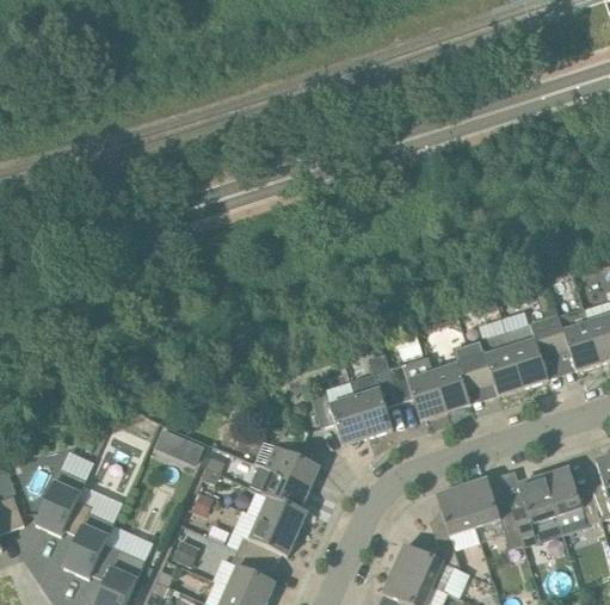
[(537,296),(552,291),(547,277),(533,282),(537,296)]
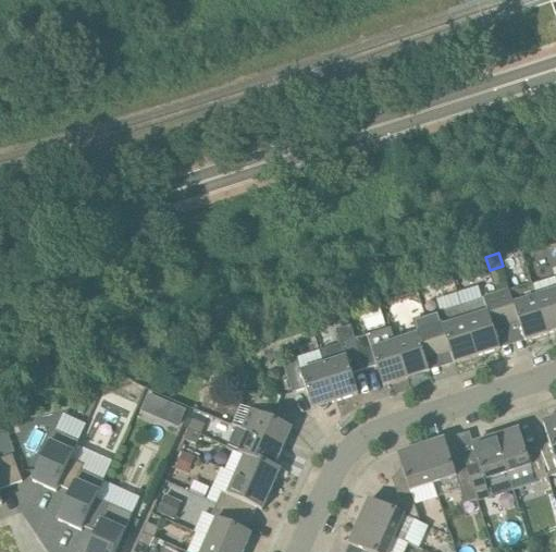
[(487,272),(483,258),(467,265),(470,271),(479,276),(487,272)]
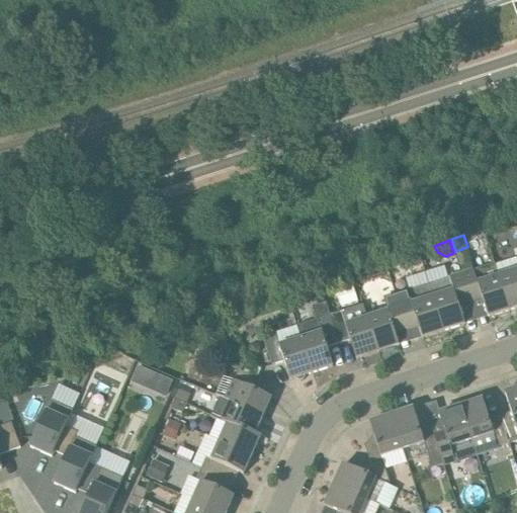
[(516,261),(516,264),(498,270),(509,307),(516,304),(516,251),(514,252),(516,261)]
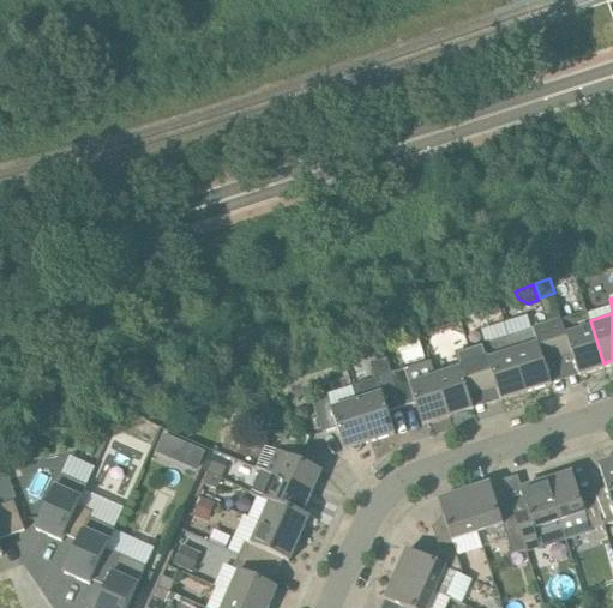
[(578,372),(604,363),(589,321),(584,307),(560,314),(559,313),(546,318),(557,354),(571,349),(578,372)]
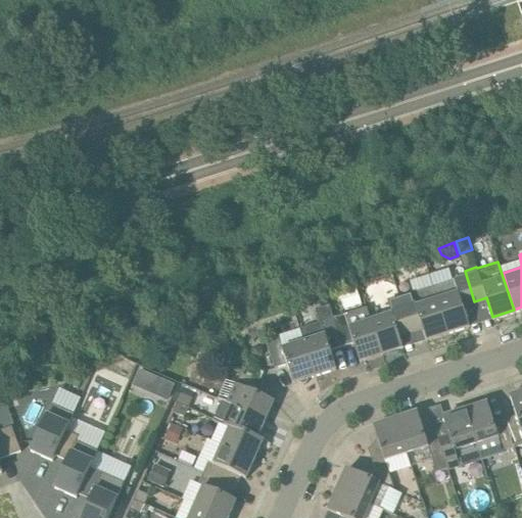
[(432,282),(447,331),(469,324),(463,304),(474,301),(465,271),(453,275),(453,276),(432,282)]
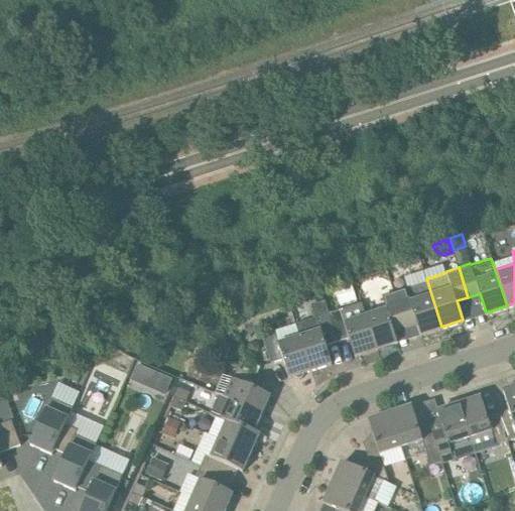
[(419,334),(441,327),(426,278),(393,289),(402,317),(414,314),(419,334)]
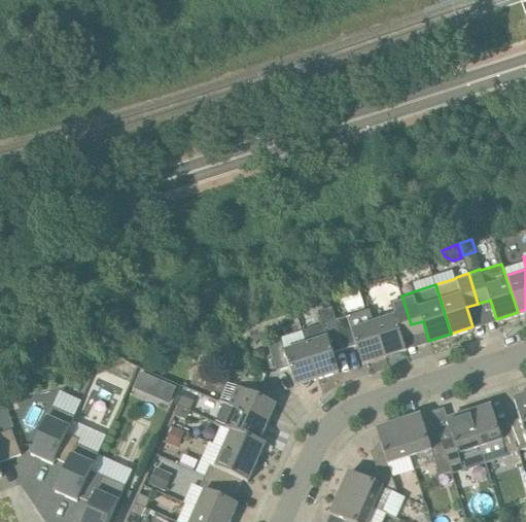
[(372,318),(384,354),(406,348),(399,328),(411,324),(401,296),(389,300),(393,312),(372,318)]
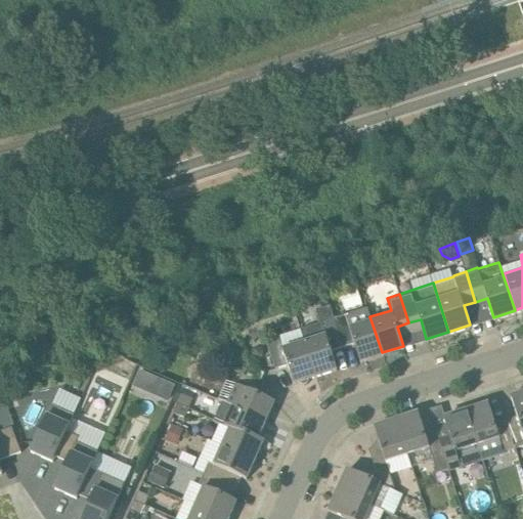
[(316,309),(319,318),(299,326),(314,374),(336,366),(331,348),(342,344),(333,314),(334,314),(331,304),(316,309)]
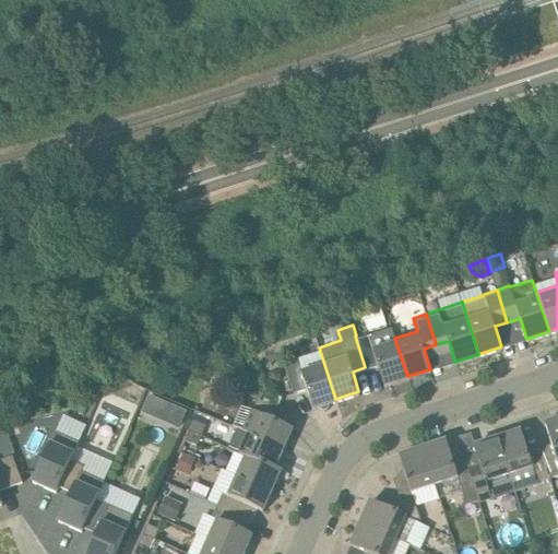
[(383,384),(407,376),(394,338),(390,325),(356,336),(355,336),(365,367),(377,364),(383,384)]
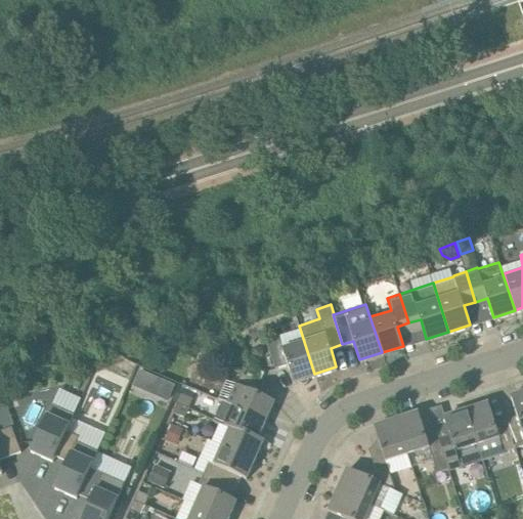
[(293,381),(314,374),(299,326),(265,336),(275,365),(287,361),(293,381)]
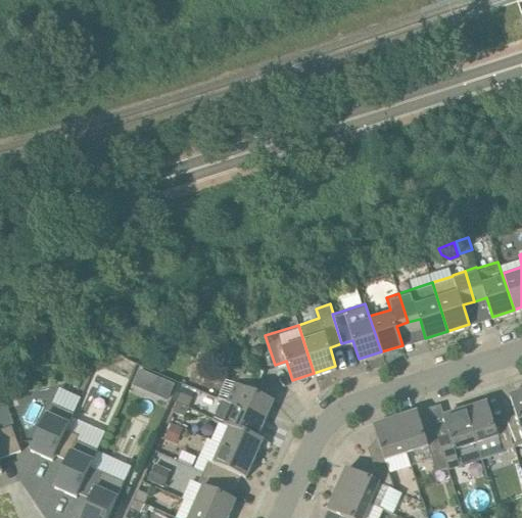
[(262,347),(258,343),(253,342),(250,345),(249,350),(252,354),(256,355),(261,351),(262,347)]
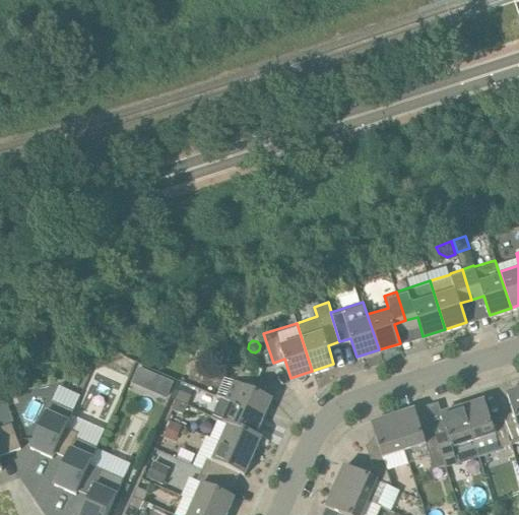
[(137,364),(130,380),(143,386),(150,369),(137,364)]
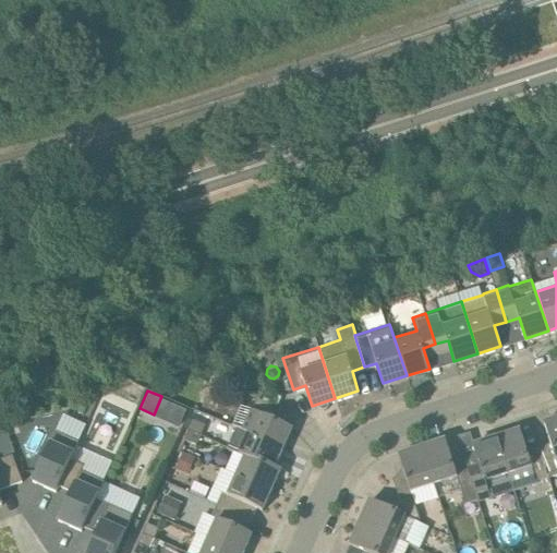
[(241,403),(231,422),(235,424),(246,429),(282,445),(291,425),(281,420),(286,408),(275,404),(266,399),(261,397),(256,395),(251,407),(241,403)]
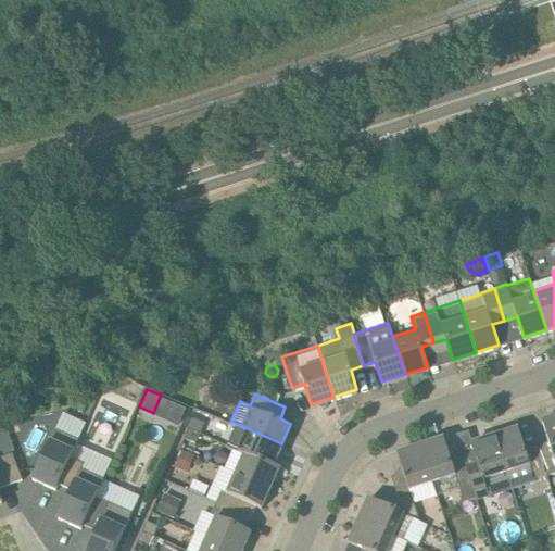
[(554,459),(553,453),(554,452),(554,413),(541,417),(547,438),(535,442),(545,472),(554,467),(554,459)]
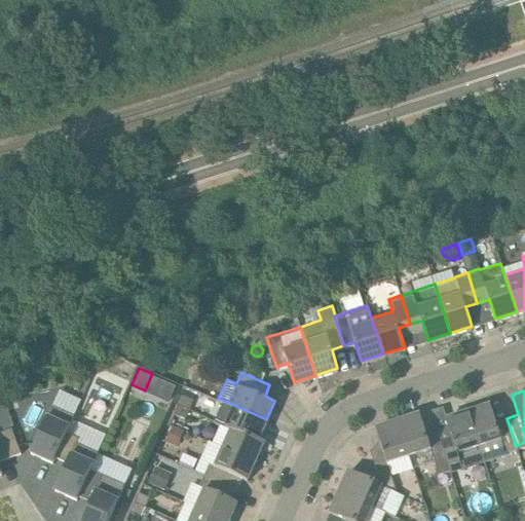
[(181,392),(177,401),(188,406),(192,397),(181,392)]
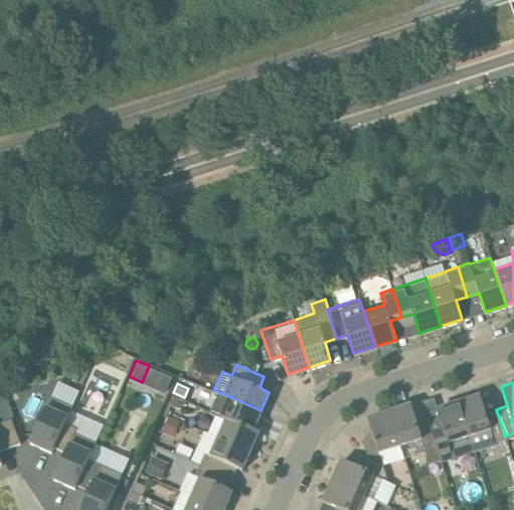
[(217,391),(209,410),(225,418),(226,417),(252,429),(253,428),(261,410),(227,395),(217,391)]
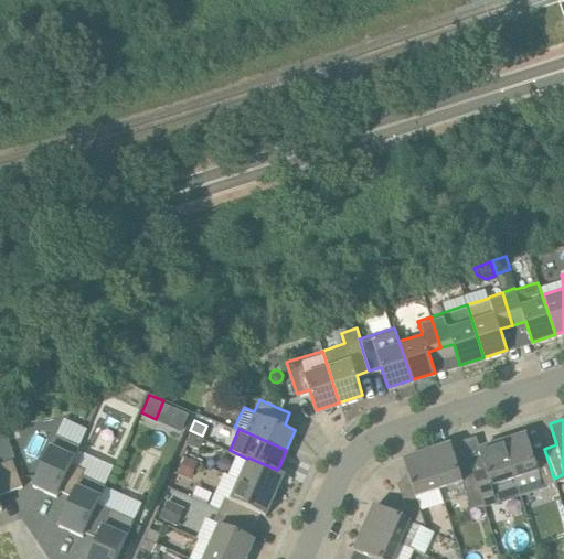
[(190,430),(185,440),(198,445),(202,436),(190,430)]
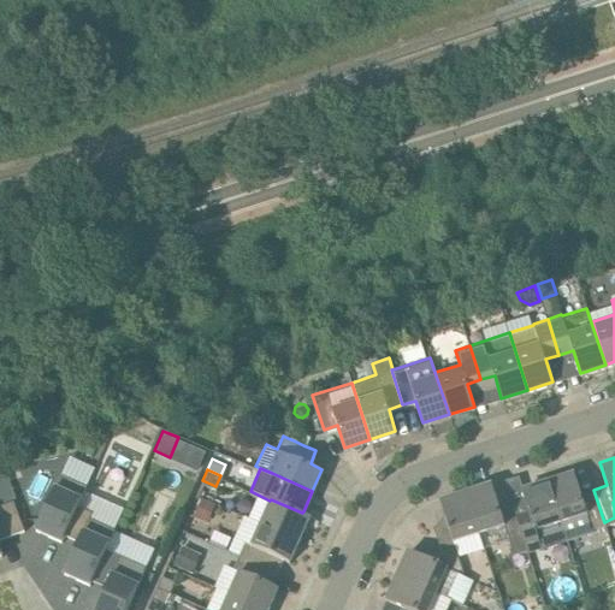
[(604,522),(593,490),(580,493),(573,471),(548,479),(566,537),(591,529),(591,526),(604,522)]
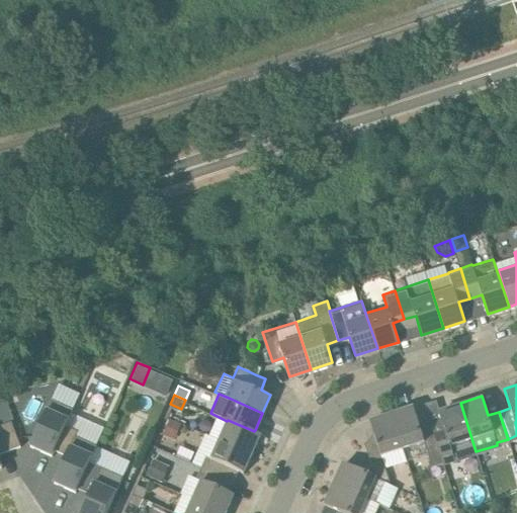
[(51,398),(29,443),(52,453),(54,448),(65,424),(70,411),(72,408),(51,398)]
